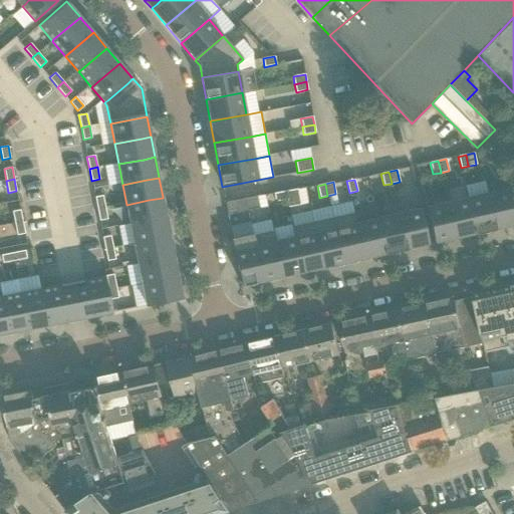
[(465,189),(467,198),(488,193),(486,185),(465,189)]
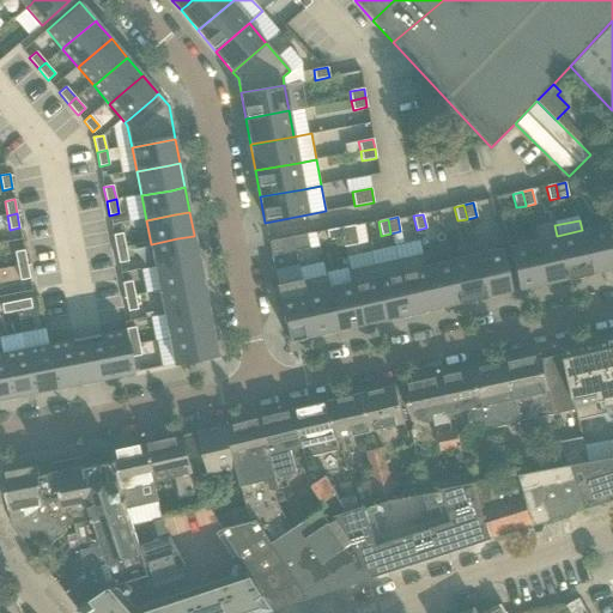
[(363,224),(354,225),(358,244),(366,243),(363,224)]
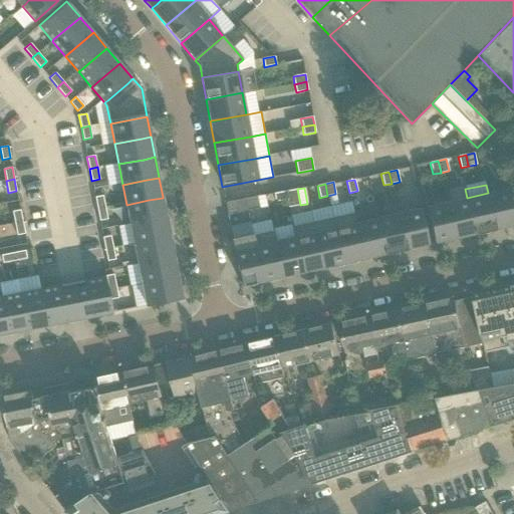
[(297,189),(285,191),(287,199),(288,207),(300,205),(297,189)]
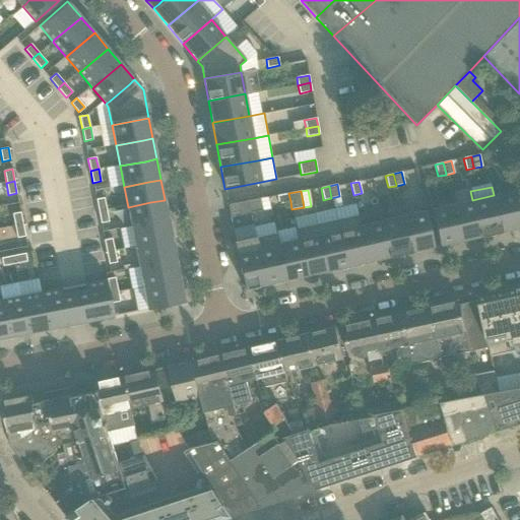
[(502,232),(519,226),(519,217),(514,191),(507,192),(494,195),(502,232)]
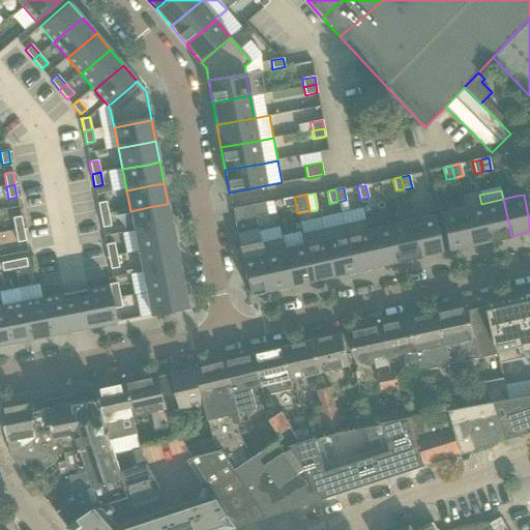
[(294,197),(282,200),(284,207),(296,205),(294,197)]
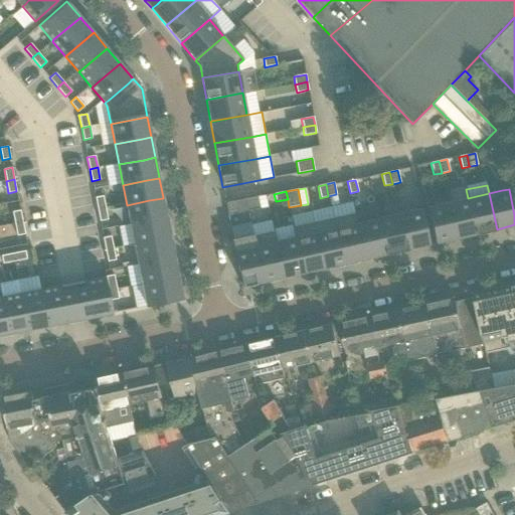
[(476,233),(497,229),(489,193),(469,198),(468,198),(476,233)]
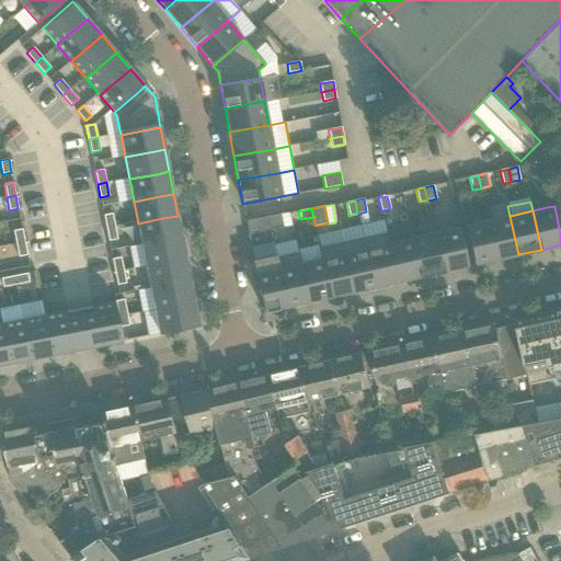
[(357,214),(361,226),(369,224),(366,212),(357,214)]
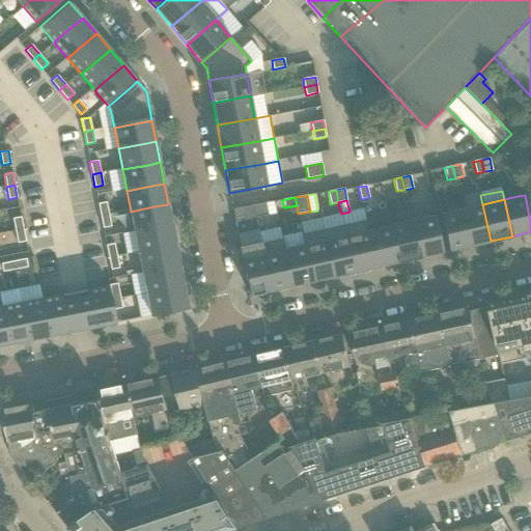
[(101,216),(108,214),(106,202),(98,203),(101,216)]
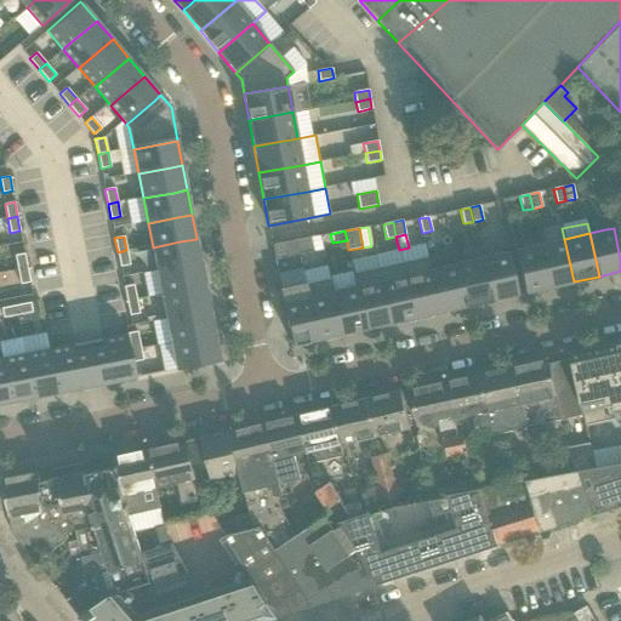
[(294,255),(313,251),(311,237),(291,241),(292,250),(294,255)]
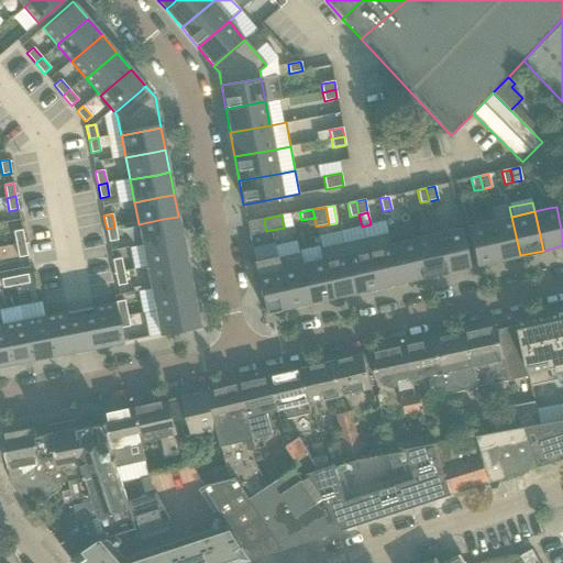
[(434,221),(438,233),(461,228),(457,216),(434,221)]
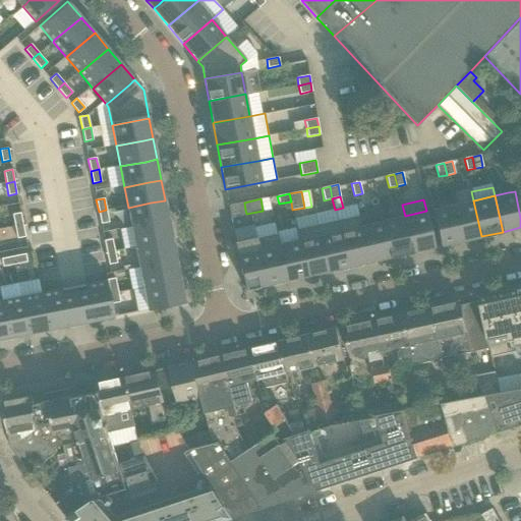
[(165,200),(151,203),(128,208),(131,227),(132,228),(154,224),(169,221),(165,200)]
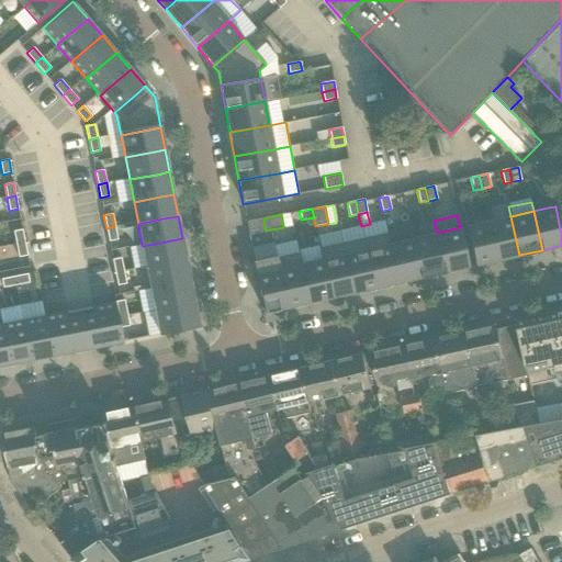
[(497,260),(519,255),(510,216),(489,221),(497,260)]
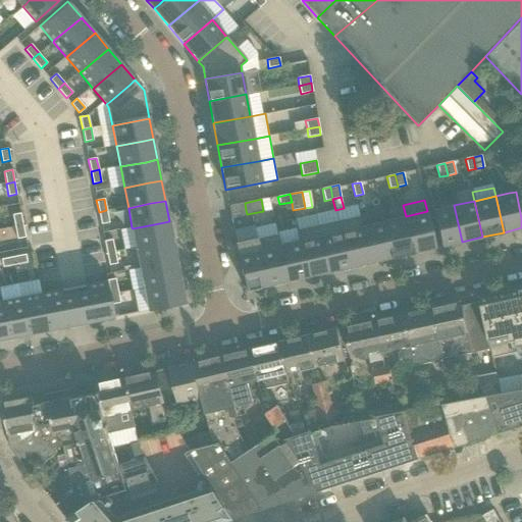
[(230,217),(247,214),(246,210),(245,203),(228,206),(230,217)]
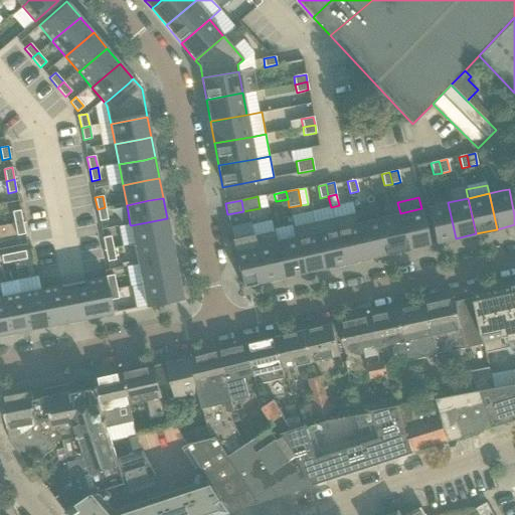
[(339,205),(331,207),(334,218),(335,218),(345,264),(365,259),(357,223),(355,213),(355,212),(353,202),(339,205)]
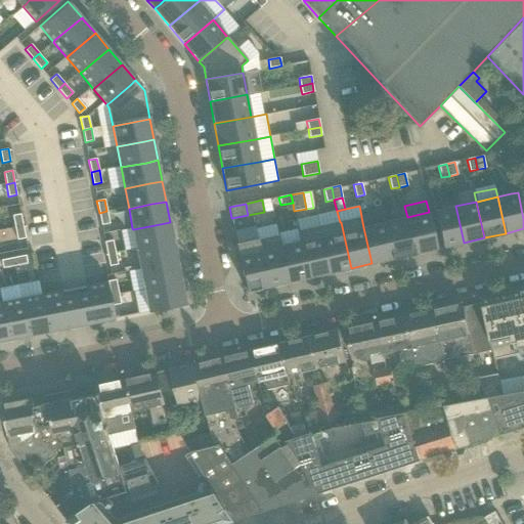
[(435,211),(443,248),(464,243),(455,206),(435,211)]
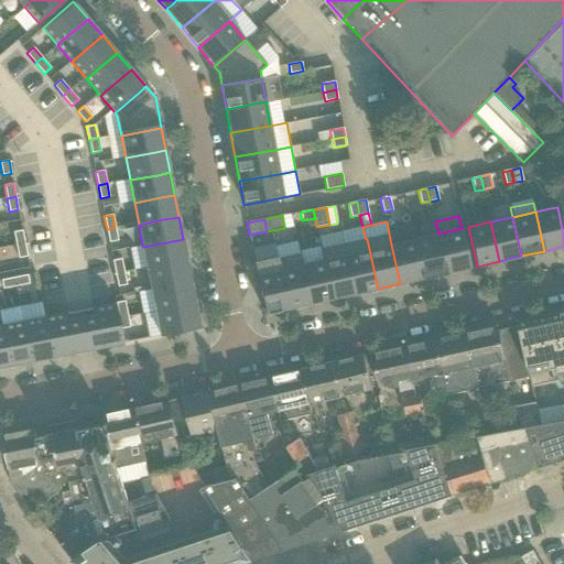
[(107,229),(109,242),(118,240),(115,227),(107,229)]
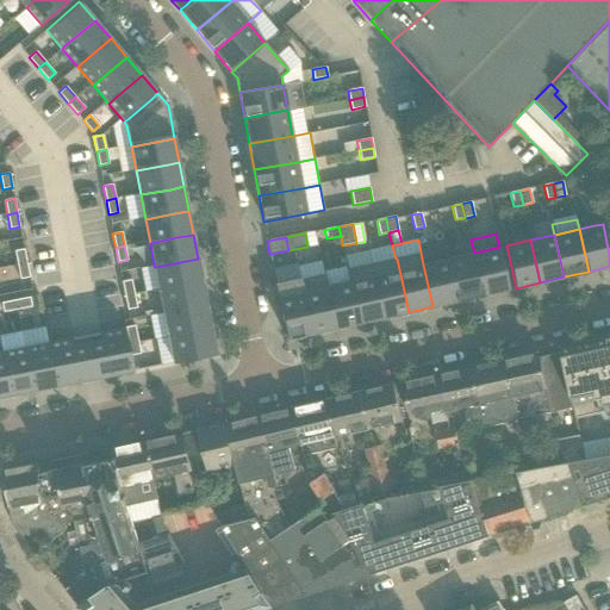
[(369,250),(372,263),(396,259),(392,246),(369,250)]
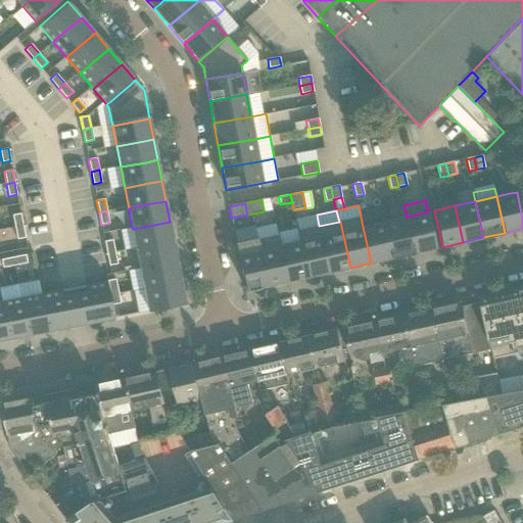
[(361,216),(363,227),(384,222),(382,210),(361,216)]
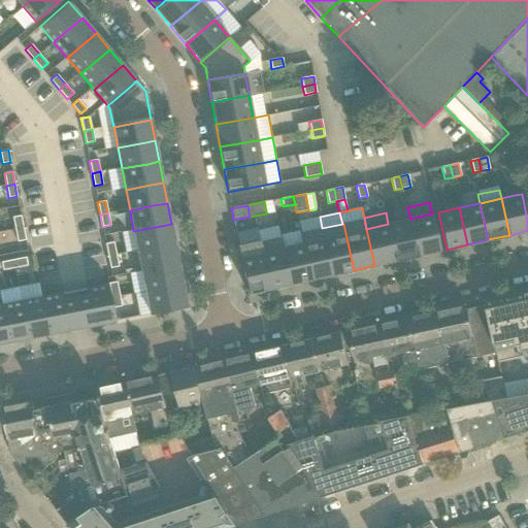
[(432,213),(410,219),(418,256),(440,251),(432,213)]
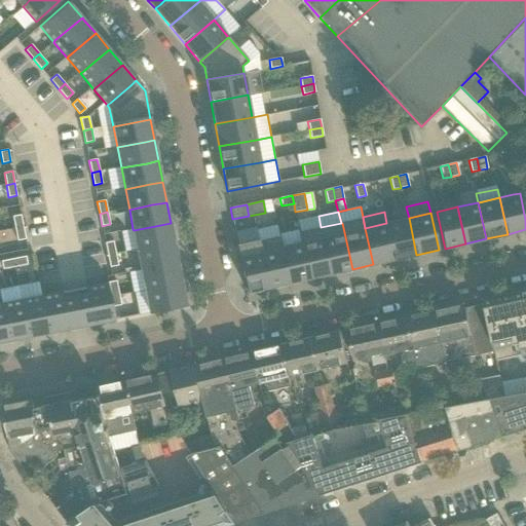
[(23,227),(21,215),(12,216),(14,228),(23,227)]
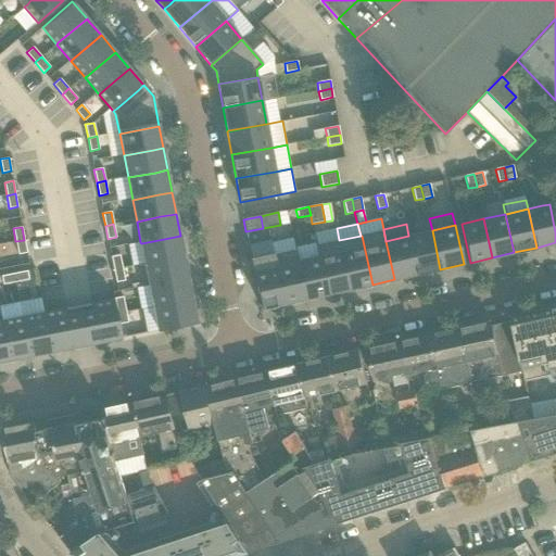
[(339,240),(337,228),(314,234),(317,245),(339,240)]
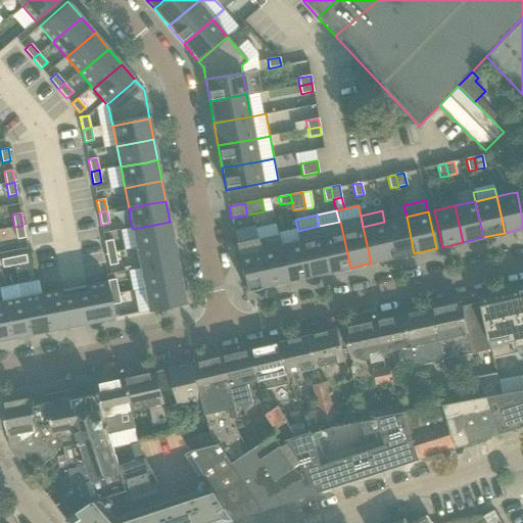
[(414,253),(407,217),(384,222),(392,257),(414,253)]
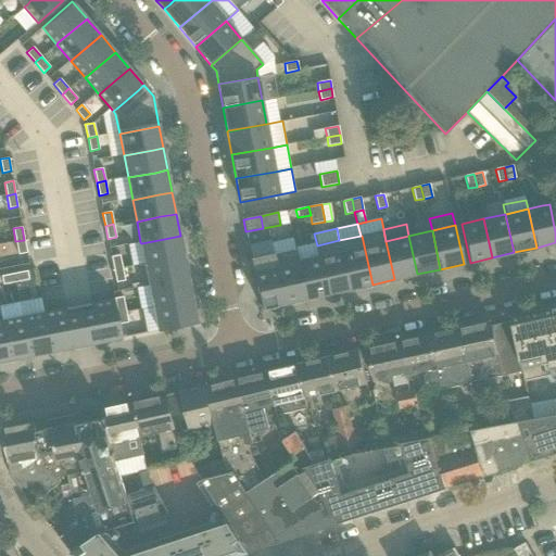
[(140,242),(128,244),(131,266),(144,264),(146,265),(185,257),(180,236),(164,239),(141,243),(140,242)]
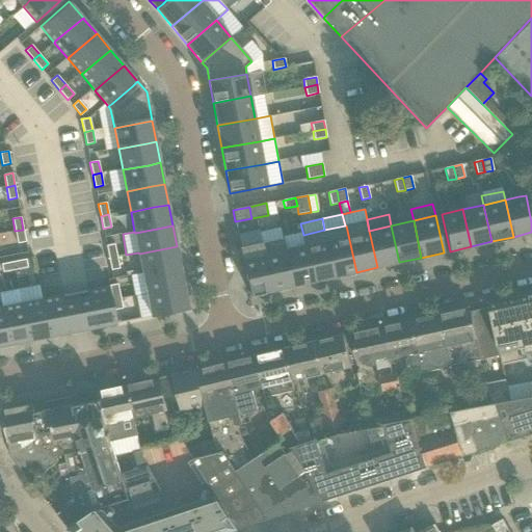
[(356,272),(346,225),(345,225),(324,230),(335,276),(356,272)]
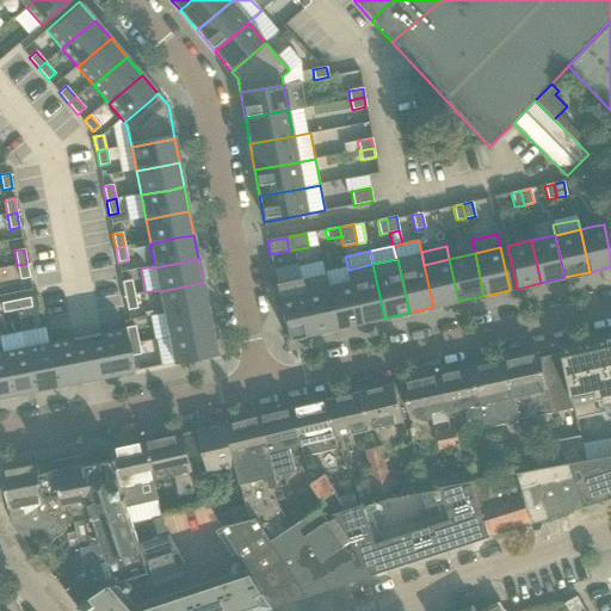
[(458,301),(449,259),(424,265),(433,307),(458,301)]
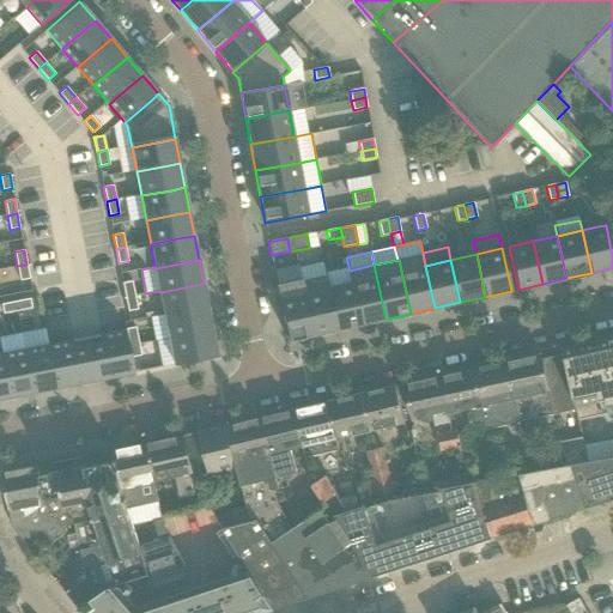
[(322,262),(297,268),(313,335),(337,329),(325,277),(322,262)]
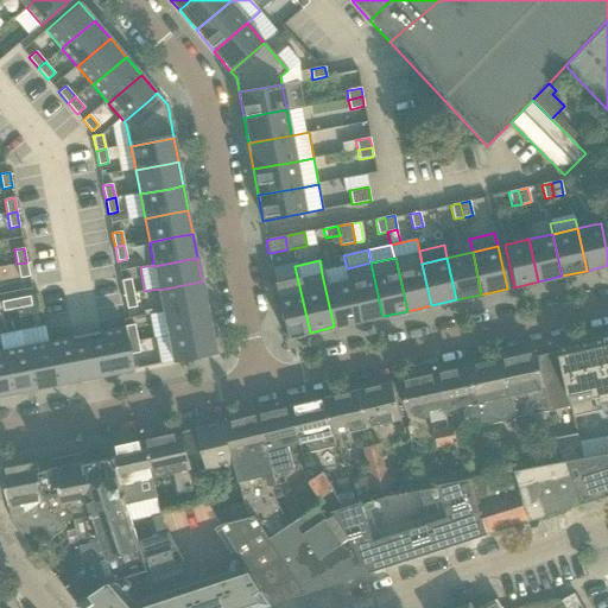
[(30,277),(26,263),(17,264),(20,278),(30,277)]
